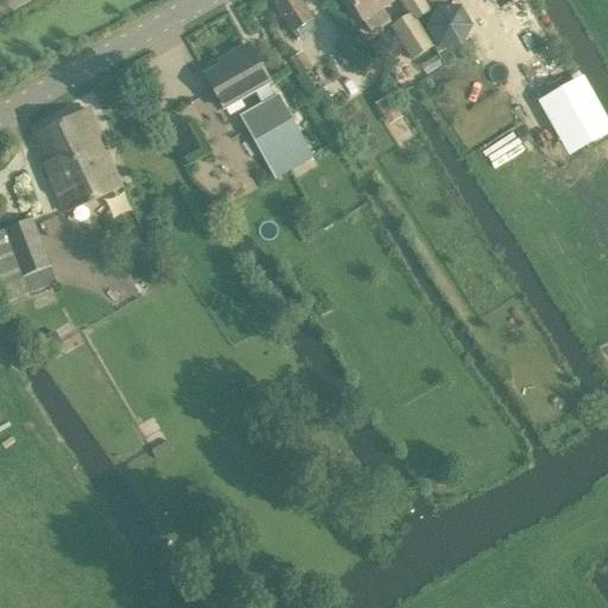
[(363,20),(372,35),(390,23),(381,10),(396,0),(347,0),(361,21),(363,20)]
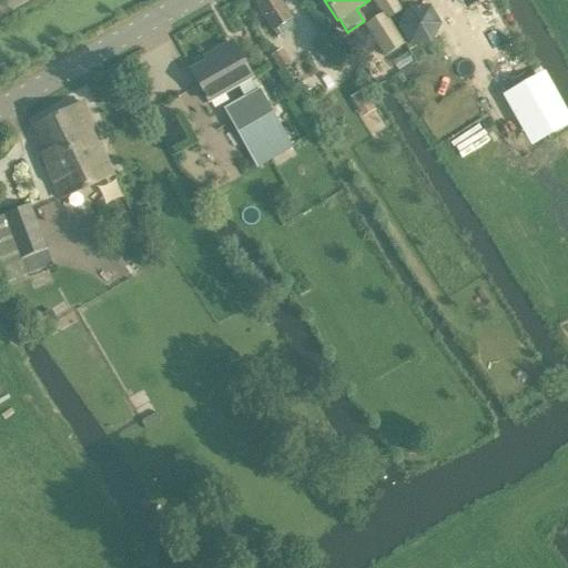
[(378,0),(375,3),(382,14),(365,26),(384,56),(404,43),(388,19),(402,10),(394,0),(378,0)]
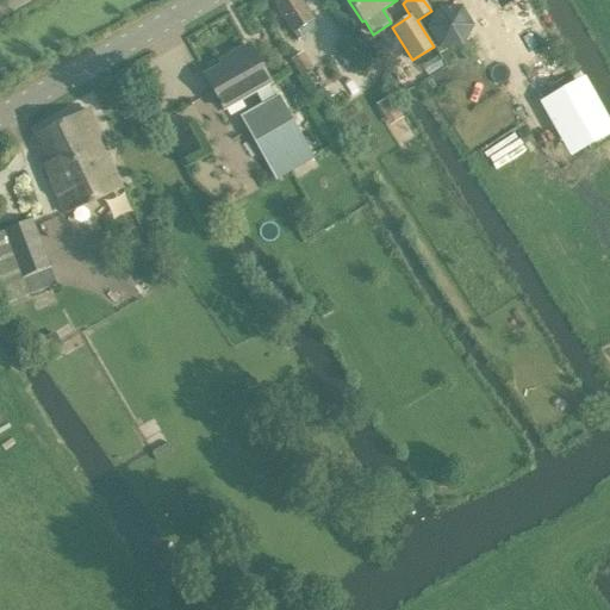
[(321,7),(292,24),(318,64),(332,56),(352,88),(368,79),(340,30),(336,32),(321,7)]
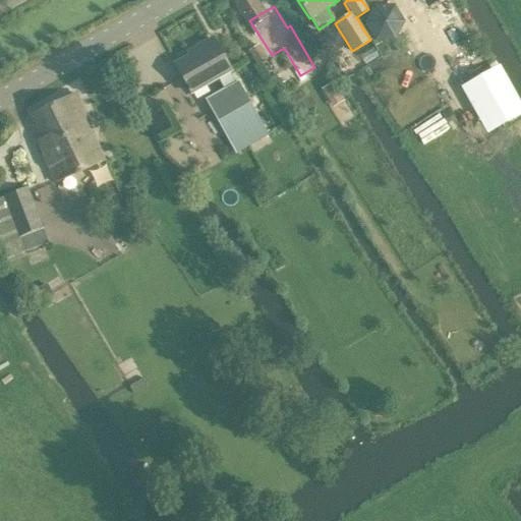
[(375,7),(367,25),(375,41),(394,40),(402,21),(394,7),(375,7)]
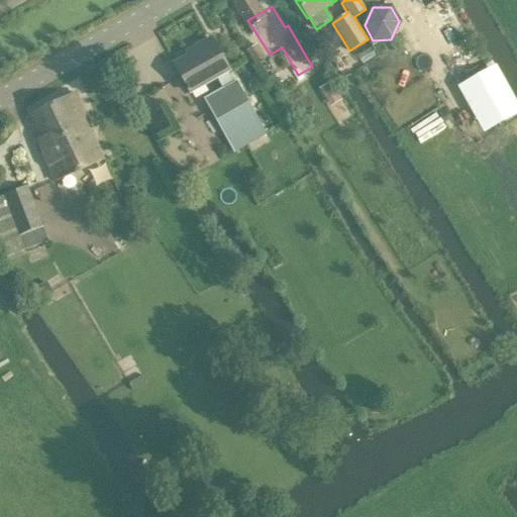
[(216,121),(247,103),(236,82),(234,83),(227,72),(228,71),(211,39),(194,48),(196,53),(174,65),(190,93),(215,79),(222,90),(204,100),(216,121)]
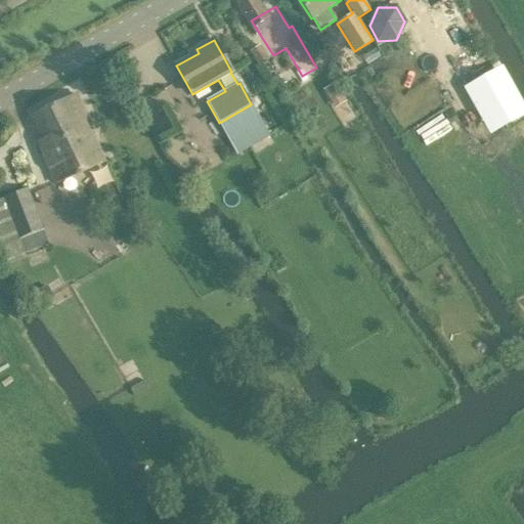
[(496,73),(471,87),(494,129),(520,115),(496,73)]
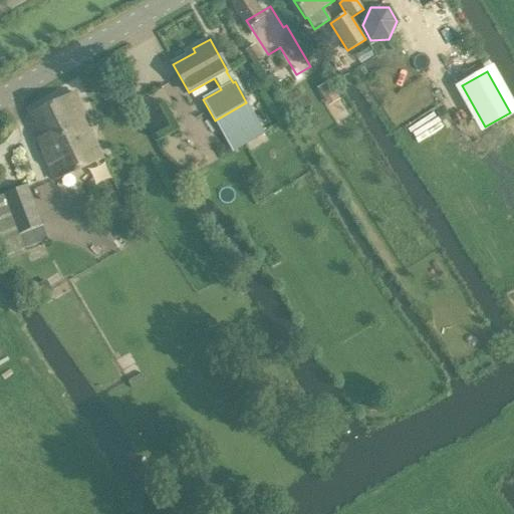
[(328,81),(319,87),(330,105),(340,99),(328,81)]
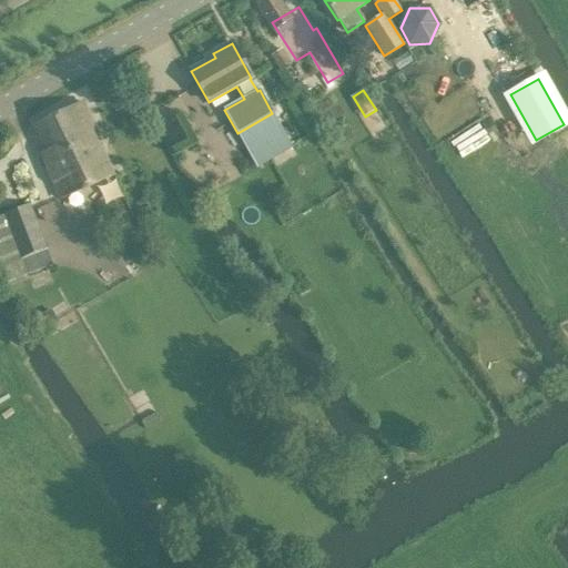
[(60,200),(111,176),(82,104),(31,129),(60,200)]
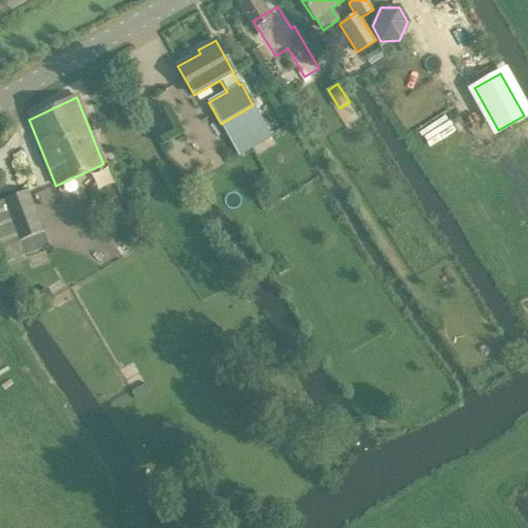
[(27,192),(0,201),(0,256),(4,267),(26,259),(20,242),(42,233),(27,192)]
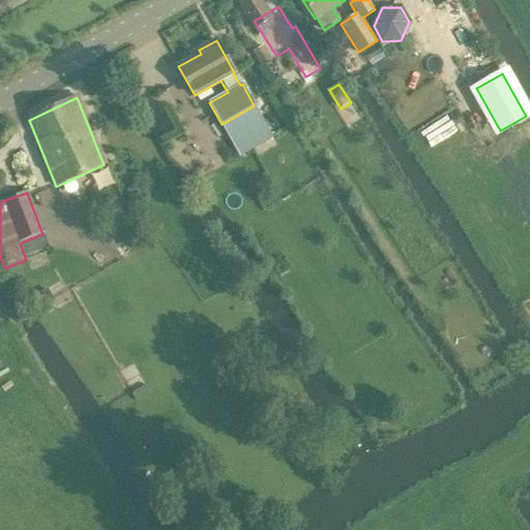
[(48,291),(36,297),(42,307),(53,301),(48,291)]
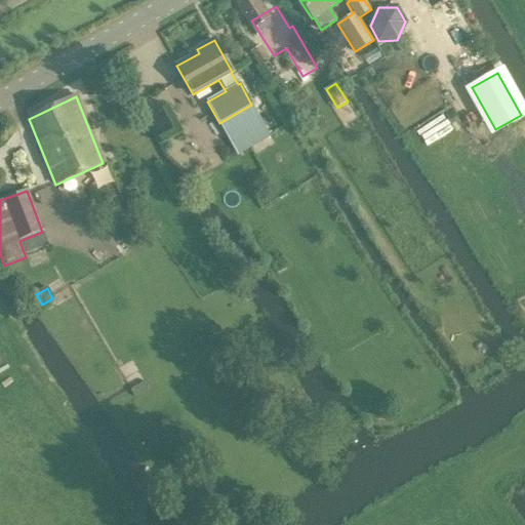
[(145,381),(130,390),(135,397),(149,389),(145,381)]
